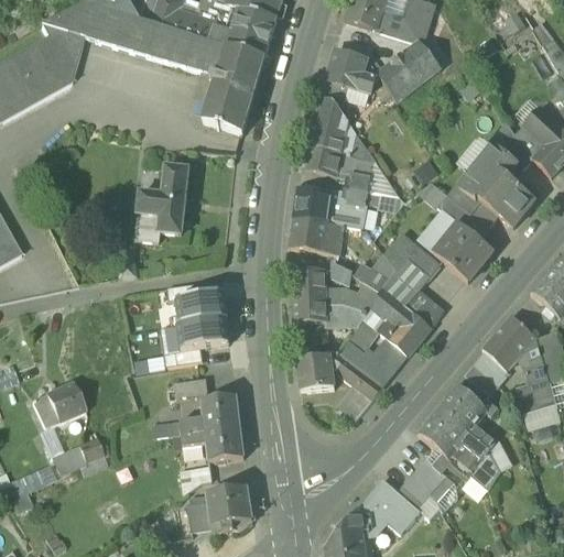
[(84,39),(216,79),(226,46),(151,22),(141,19),(129,0),(84,0),(56,15),(40,24),(84,39)]
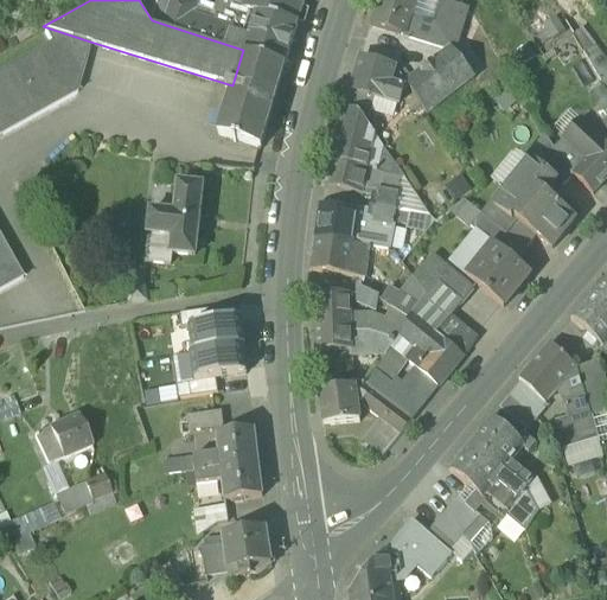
[(139,0),(152,20),(163,24),(170,0),(139,0)]
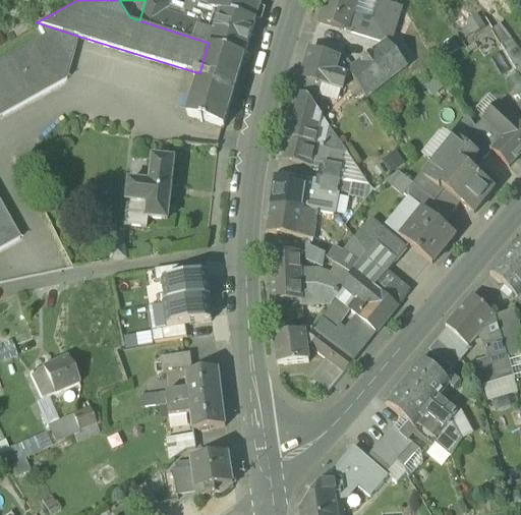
[(146,0),(139,20),(209,43),(221,6),(255,17),(261,0),(186,0),(184,8),(169,3),(170,0),(146,0)]
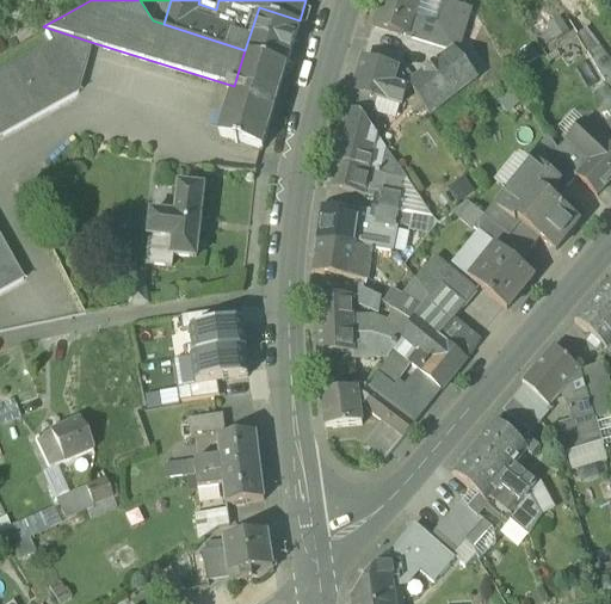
[(380,0),(374,24),(409,34),(414,17),(415,11),(419,0),(380,0)]
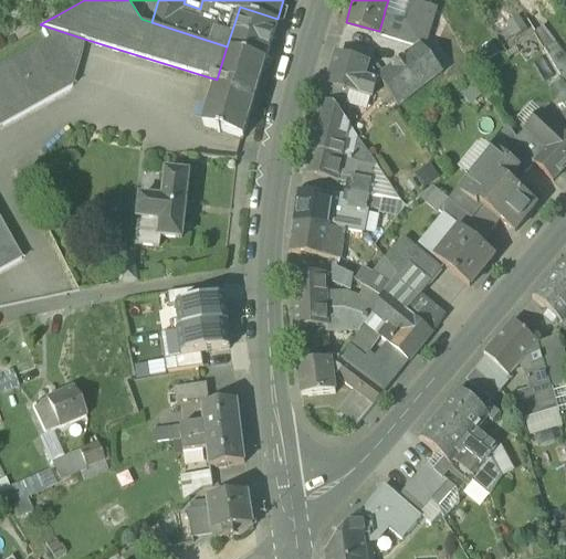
[(395,13),(412,19),(418,0),(388,0),(385,10),(395,13)]
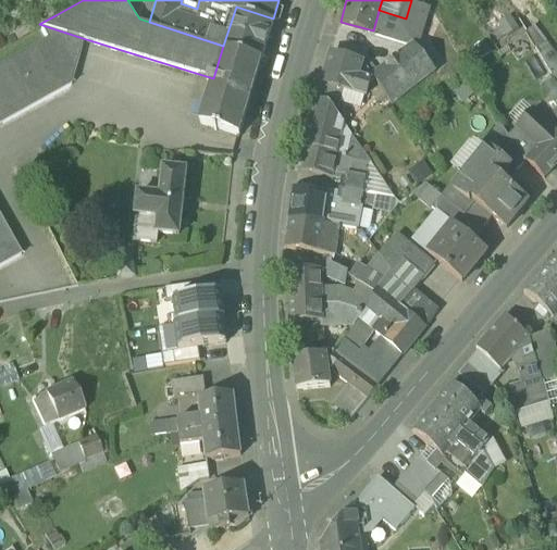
[(428,3),(416,0),(411,0),(406,19),(405,23),(420,27),(428,3)]
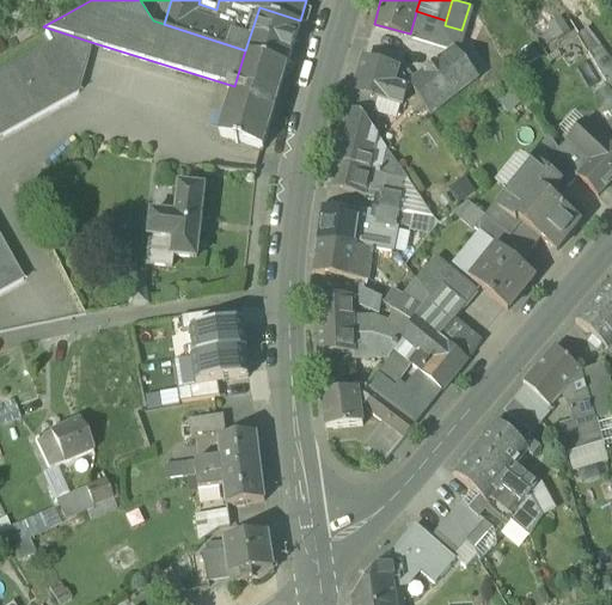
[(245,50),(286,63),(287,62),(300,20),(259,7),(245,50)]
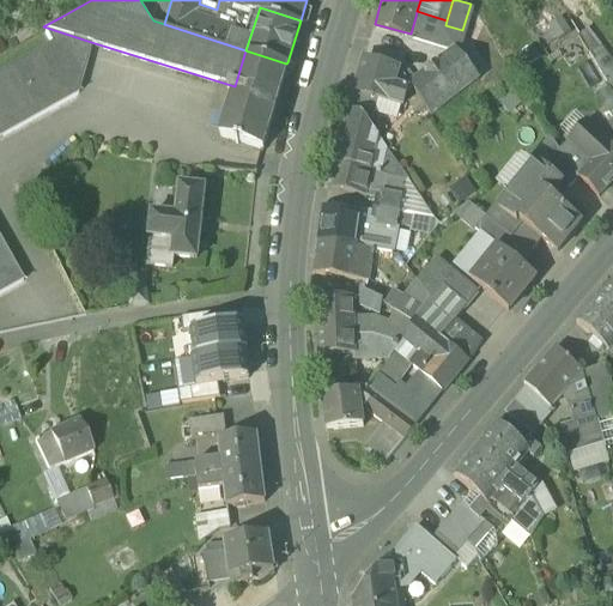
[(571,29),(562,13),(547,22),(550,26),(541,31),(547,41),(556,36),(557,37),(571,29)]
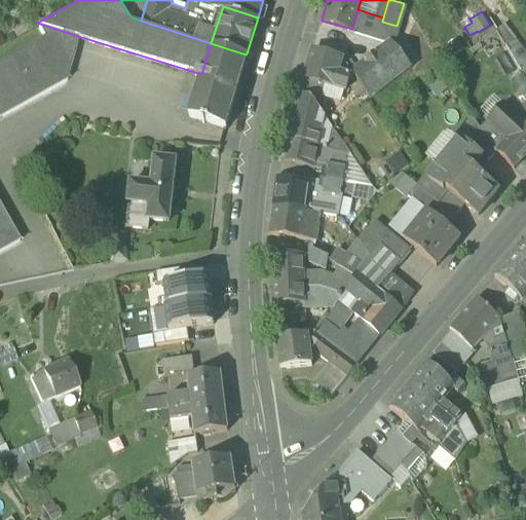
[(383,17),(367,12),(365,16),(382,22),(383,17)]
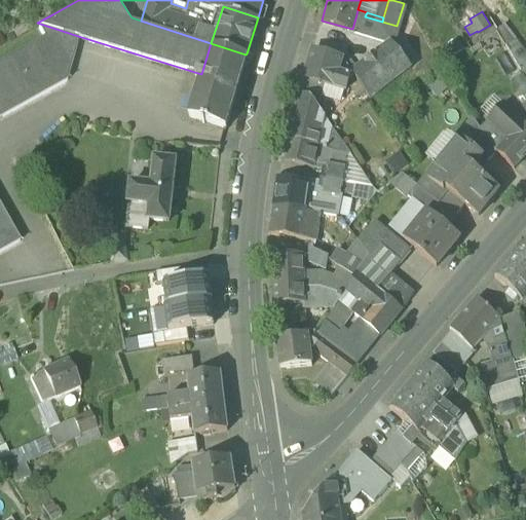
[(365,16),(357,14),(352,29),(388,40),(393,36),(393,37),(397,26),(382,22),(365,16)]
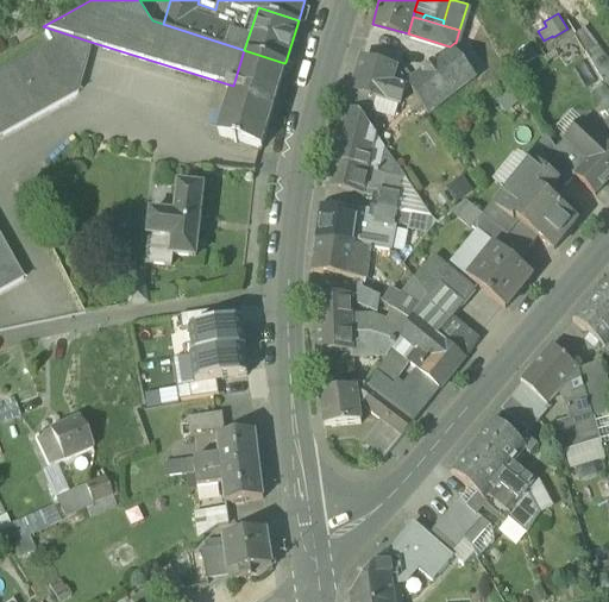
[(606,81),(608,87),(608,58),(584,25),(575,31),(606,81)]
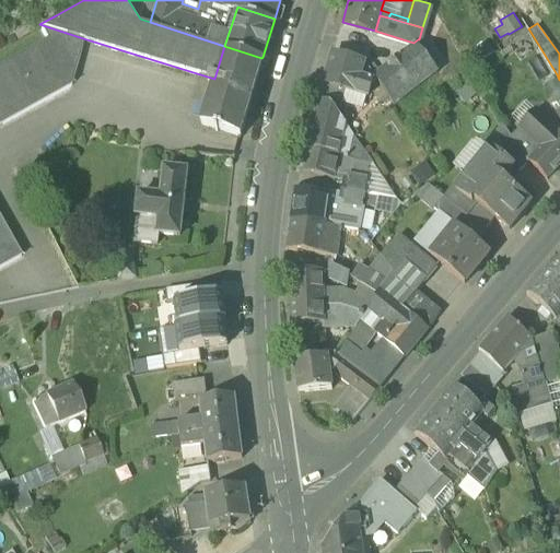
[(0,60),(0,122),(71,83),(83,38),(39,24),(46,35),(0,60)]
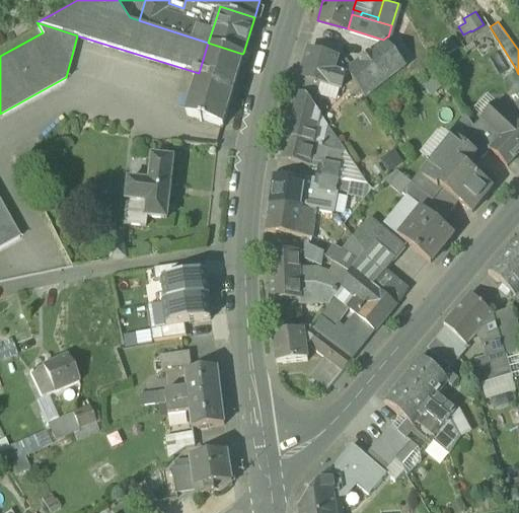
[(347,68),(365,95),(406,64),(388,37),(388,35),(383,40),(347,68)]
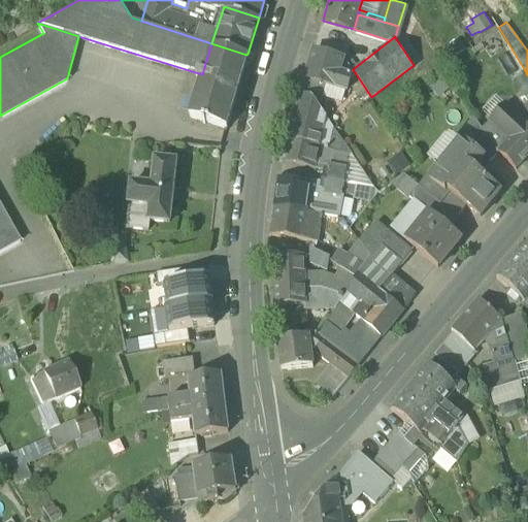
[(246,55),(211,43),(202,74),(190,113),(203,118),(202,120),(205,121),(205,119),(227,125),(248,55),(246,55)]
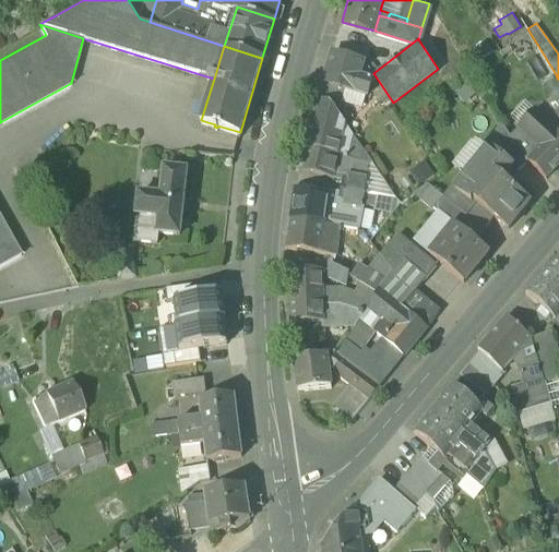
[(366,93),(368,94),(372,79),(360,74),(365,59),(333,50),(323,81),(345,86),(366,93)]
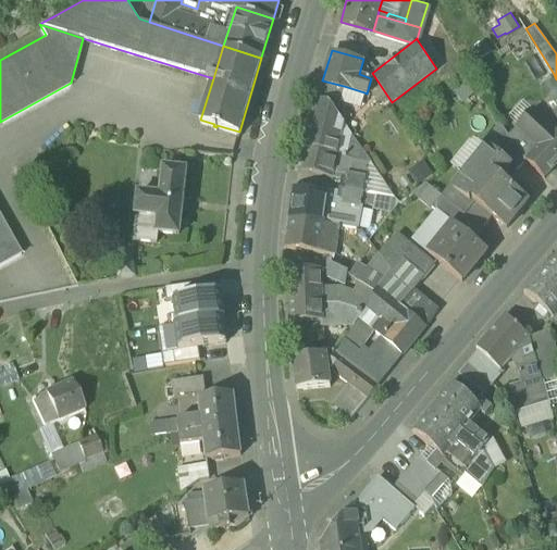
[(359,74),(371,78),(372,73),(363,59),(359,74)]
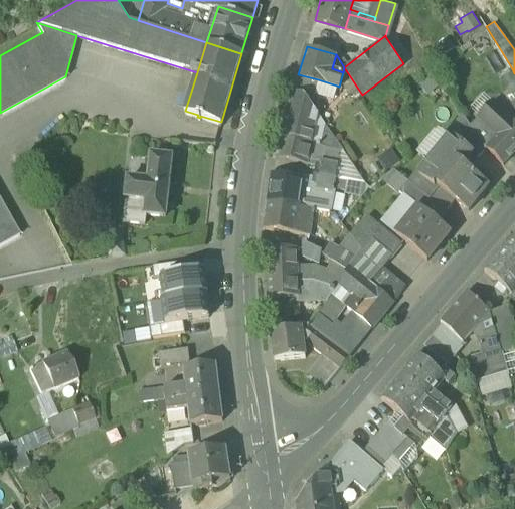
[(428,92),(442,82),(430,67),(417,77),(428,92)]
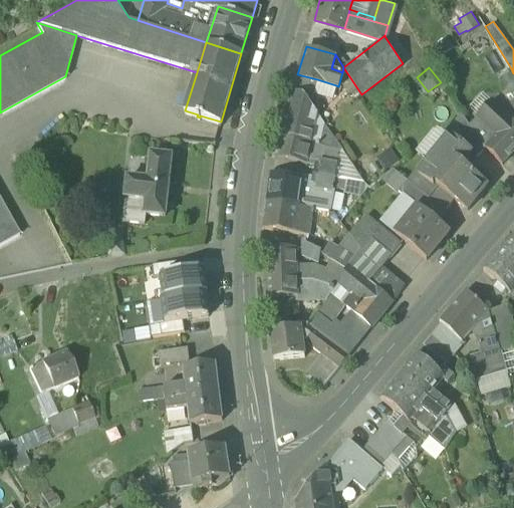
[(510,90),(513,88),(513,73),(511,68),(501,74),(510,90)]
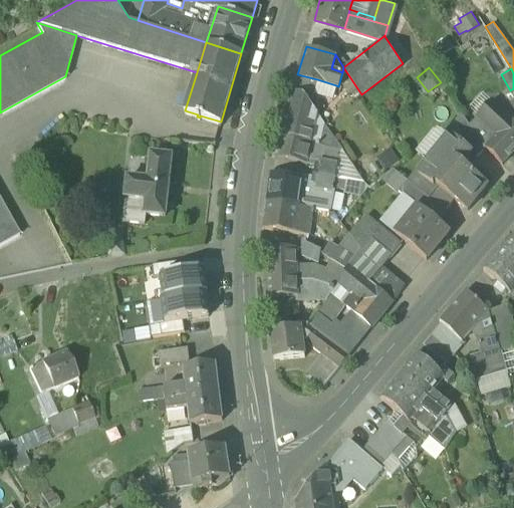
[(313,91),(317,79),(297,74),(293,89),(303,91),(310,102),(313,91)]
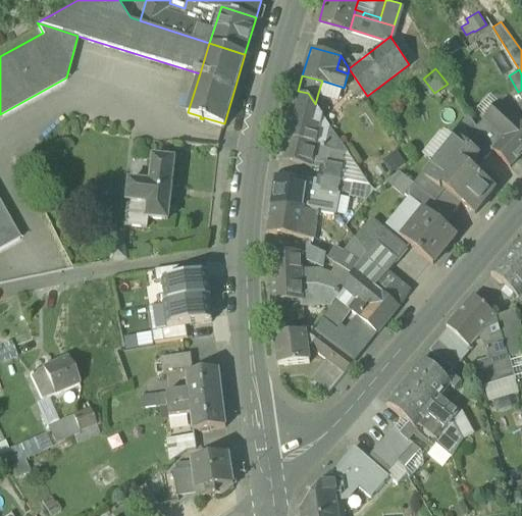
[(342,87),(322,81),(318,93),(337,99),(342,87)]
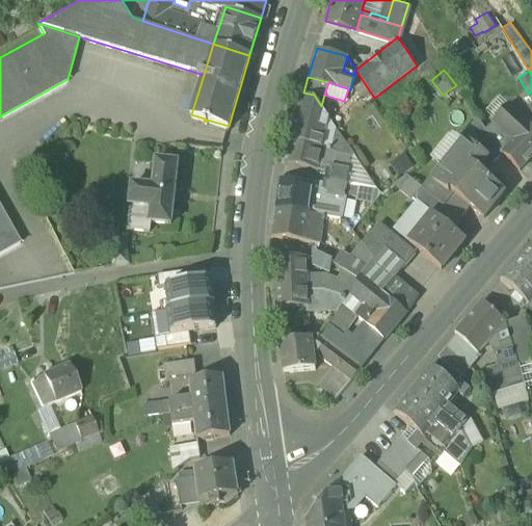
[(302,93),(291,138),(321,146),(328,115),(326,112),(321,106),(314,95),(303,93),(302,93)]
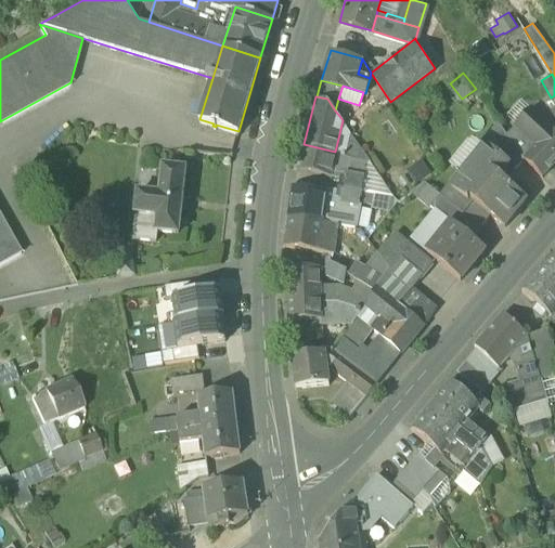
[(516,121),(530,106),(520,96),(505,113),(516,121)]
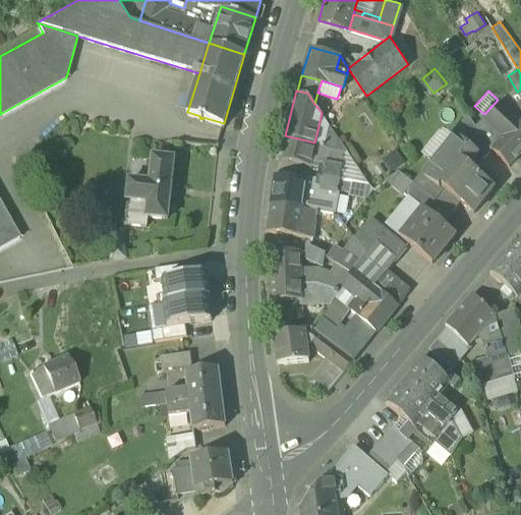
[(483,115),(484,116),(506,132),(518,119),(519,118),(498,100),(484,114),(483,115)]
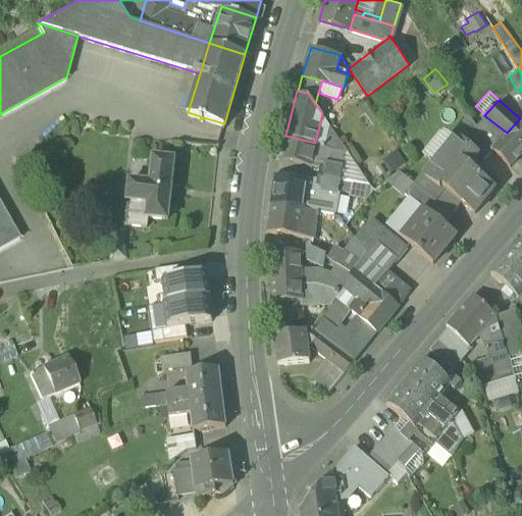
[(315,143),(322,145),(326,131),(324,126),(328,122),(322,113),(315,143)]
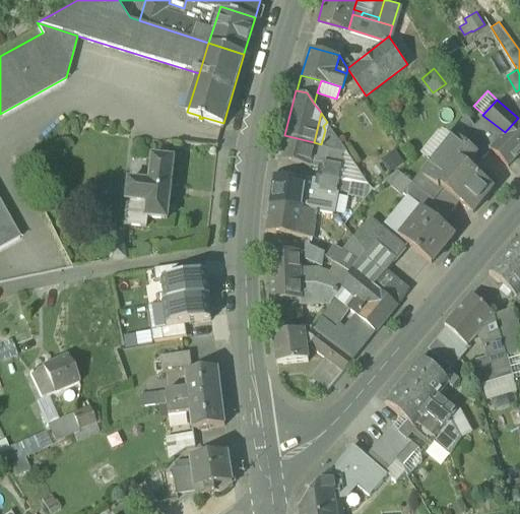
[(474,154),(480,159),(490,148),(474,124),(469,116),(454,134),(476,152),(474,154)]
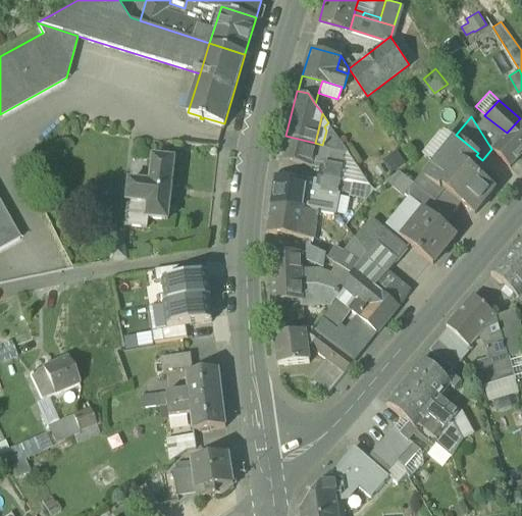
[(493,148),(507,133),(485,116),(476,124),(491,149),(492,149),(493,148)]
